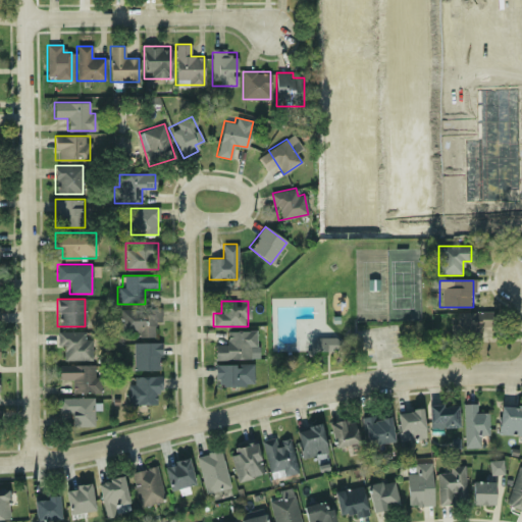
[(154,335),(154,322),(161,322),(161,310),(120,310),(120,335),(154,335)]
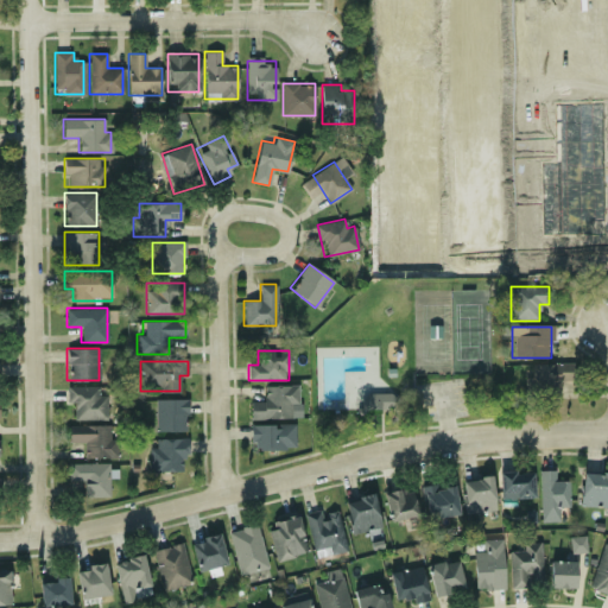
[(572,363),(531,363),(531,403),(557,403),(557,381),(572,381),(572,363)]
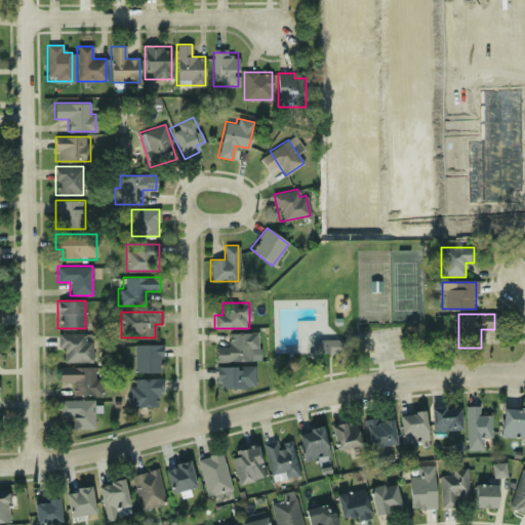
[(255,332),(228,332),(228,347),(215,347),(215,362),(255,362),(255,332)]
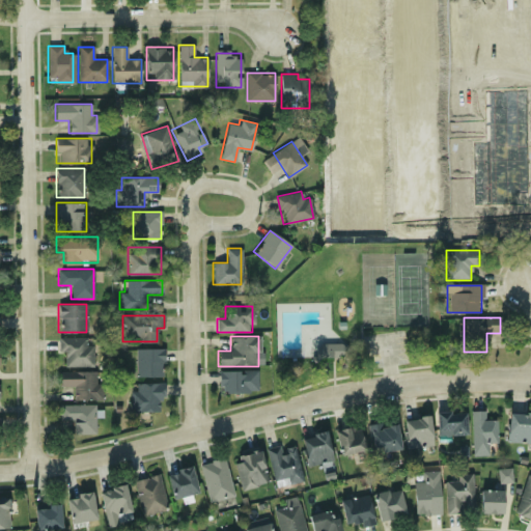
[(92,366),(92,337),(58,337),(58,354),(64,354),(64,366),(92,366)]
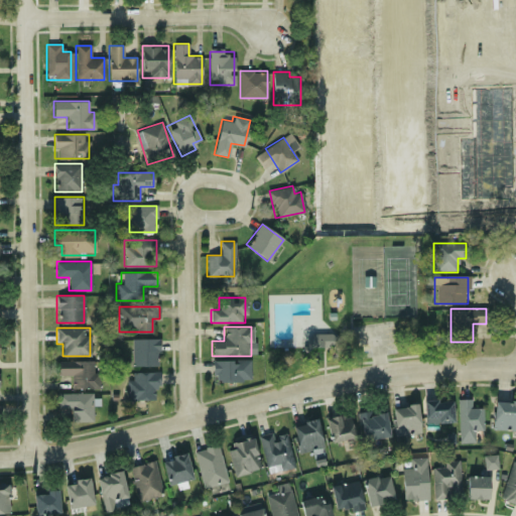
[(337,350),(337,334),(308,334),(308,350),(337,350)]
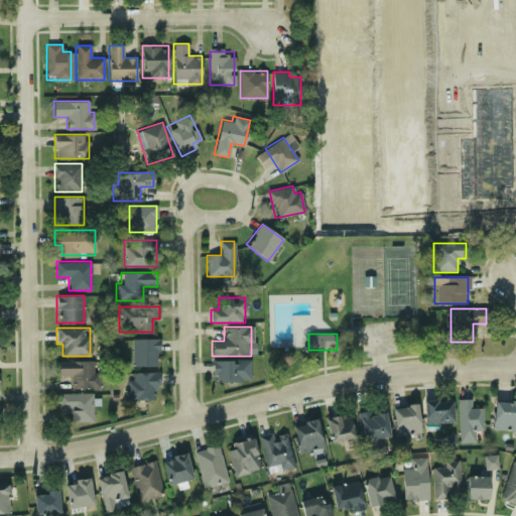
[(158,339),(132,339),(132,366),(158,366),(158,339)]
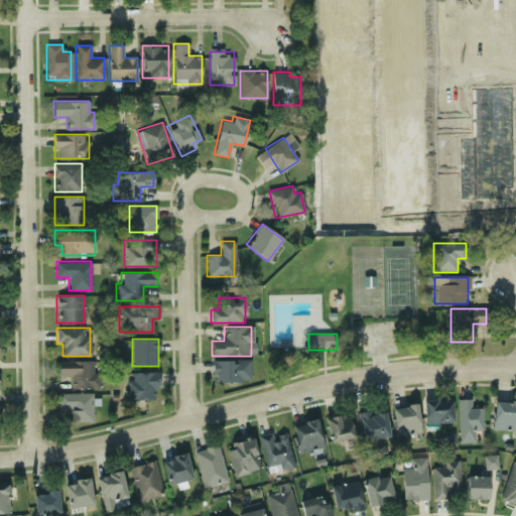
[(212,381),(250,381),(250,360),(212,360),(212,381)]
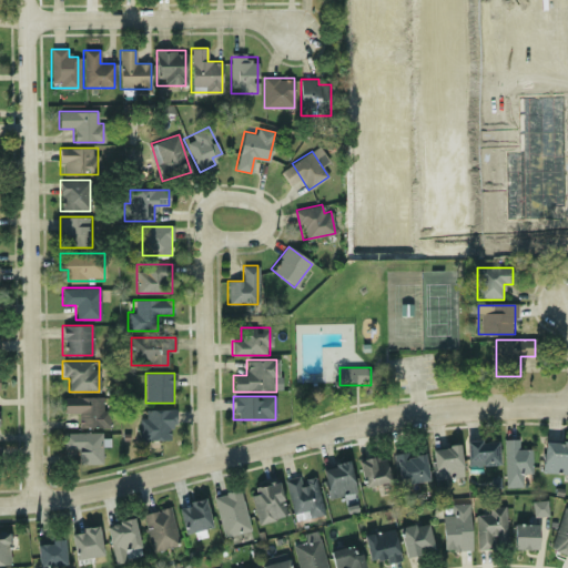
[(78,427),(110,427),(110,409),(101,409),(101,397),(63,397),(63,413),(78,413),(78,427)]
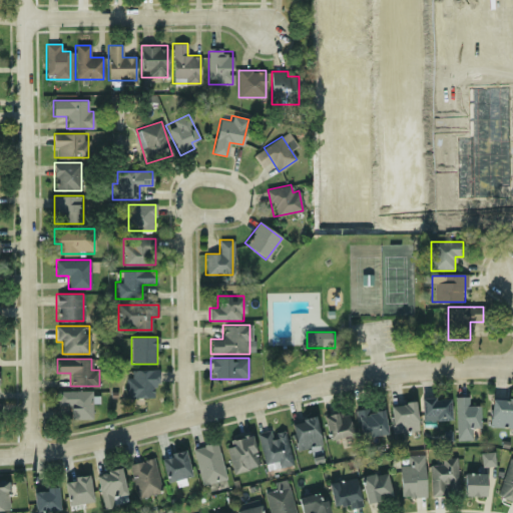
[(126,398),(156,398),(156,370),(126,370),(126,398)]
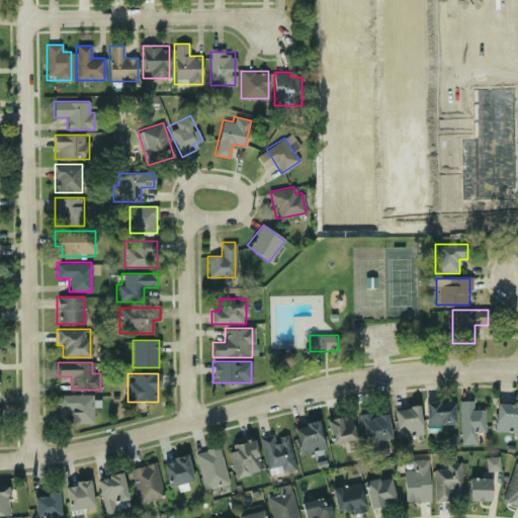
[(72,423),(92,423),(92,395),(58,395),(58,410),(72,410),(72,423)]
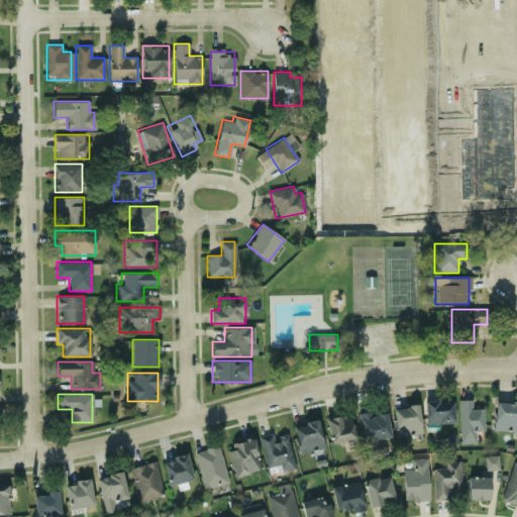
[(458,443),(476,443),(476,432),(484,432),(484,408),(472,408),(472,400),(458,400),(458,443)]
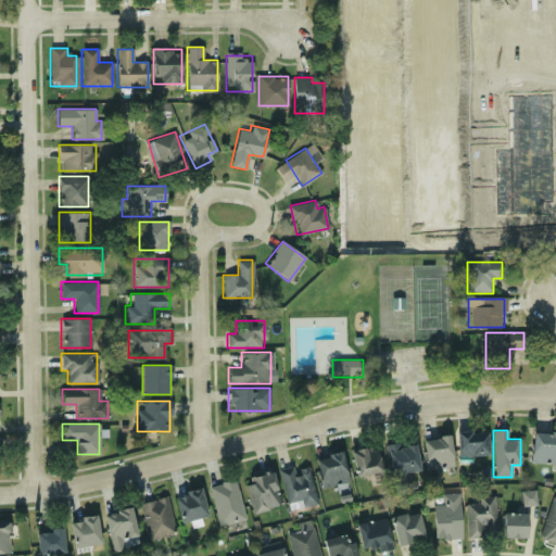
[(488,431),(457,431),(457,454),(488,454),(488,431)]
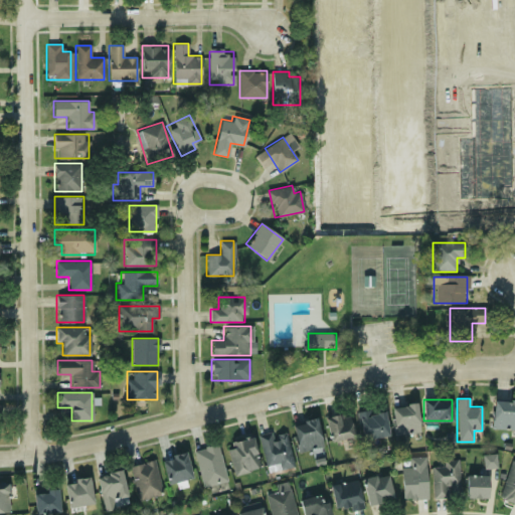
[(514,428),(514,400),(493,400),(493,428),(514,428)]
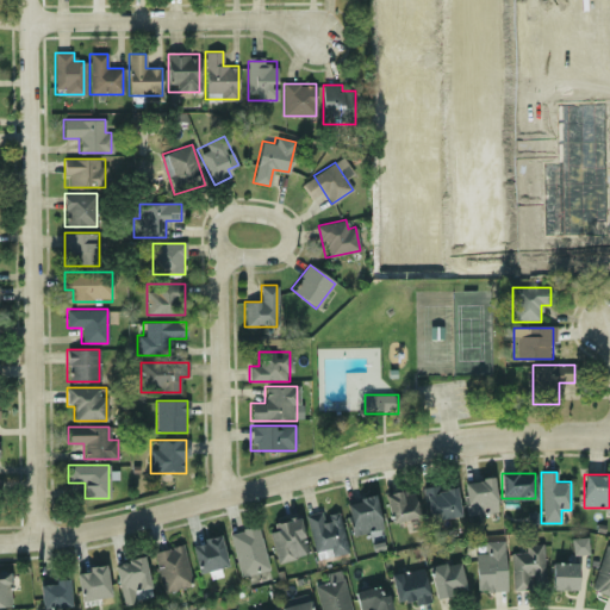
[(497,518),(493,479),(465,481),(468,521),(497,518)]
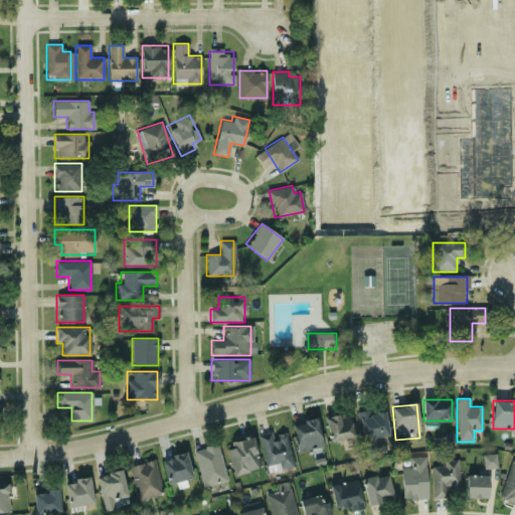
[(386,439),(386,411),(360,411),(360,439),(386,439)]
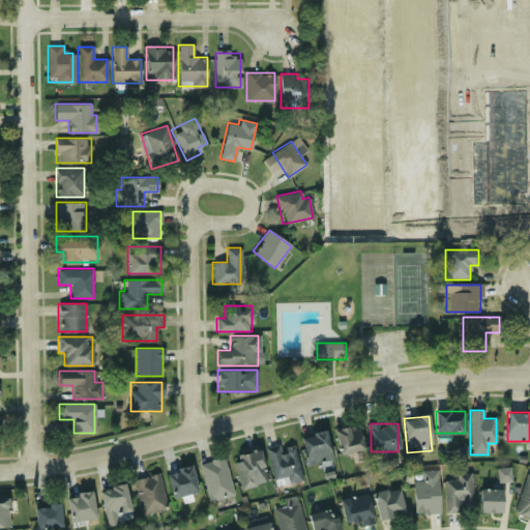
[(340,455),(363,450),(358,424),(334,430),(340,455)]
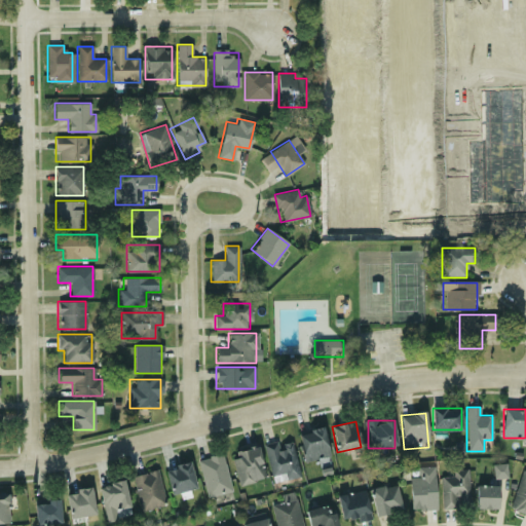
[(298,434),(305,461),(329,455),(322,427),(298,434)]
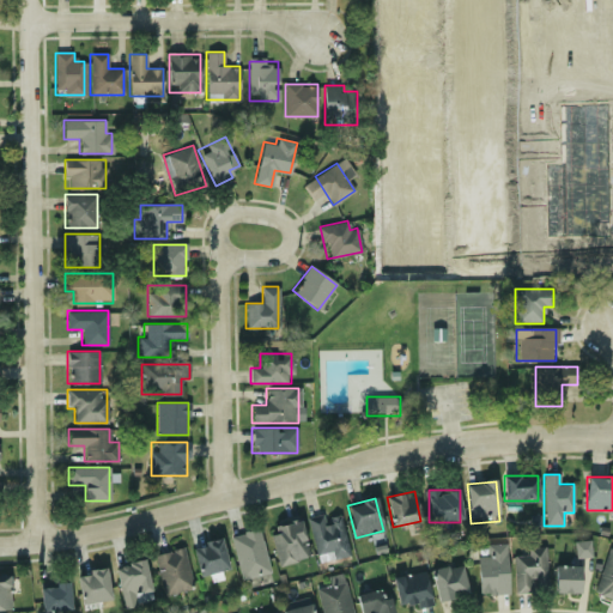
[(339,511),(308,517),(317,562),(349,556),(339,511)]
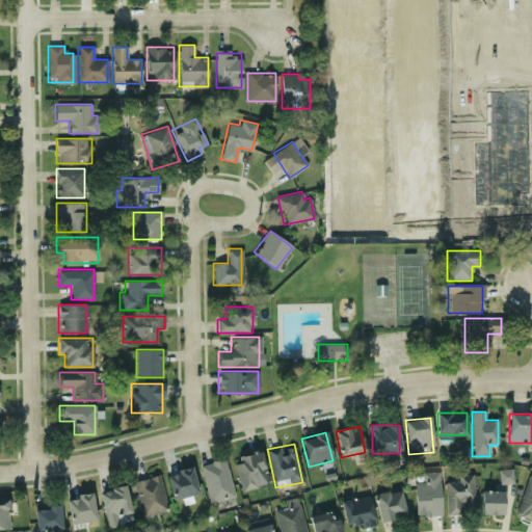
[(268,484),(260,452),(233,458),(241,490),(268,484)]
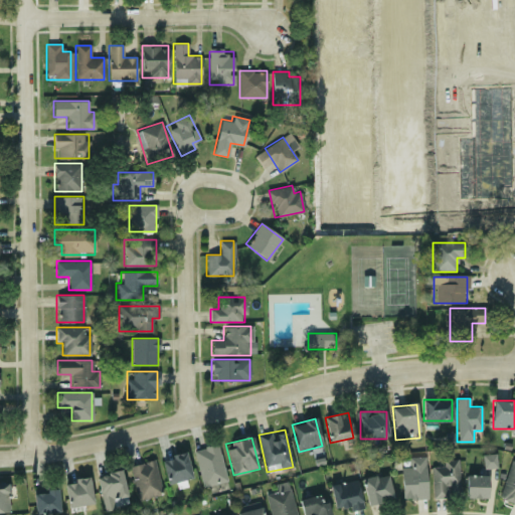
[(194,450),(202,487),(226,481),(218,445),(194,450)]
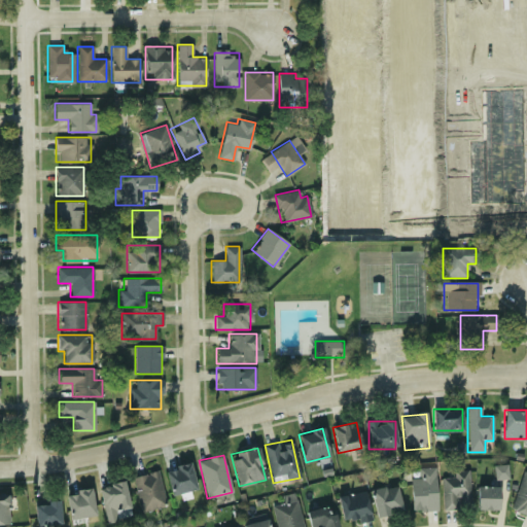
[(172,495),(197,489),(189,462),(165,469),(172,495)]
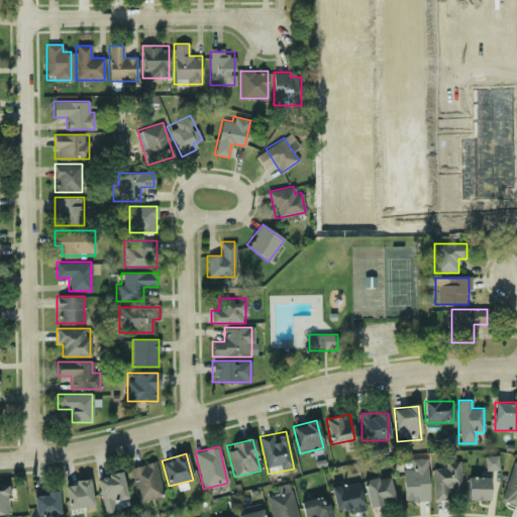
[(499,471),(499,455),(484,456),(485,471),(499,471)]
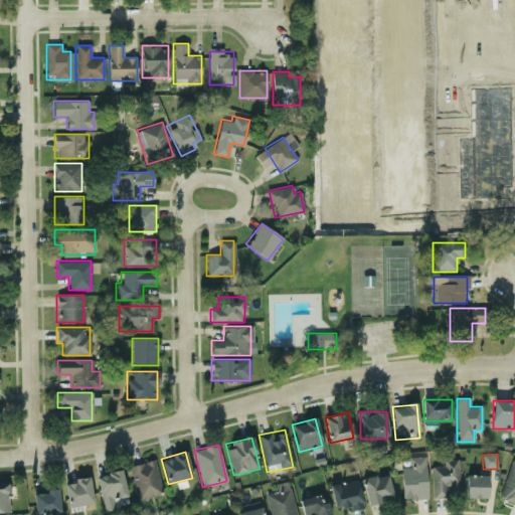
[(407,457),(408,467),(401,468),(401,500),(426,499),(425,457),(407,457)]
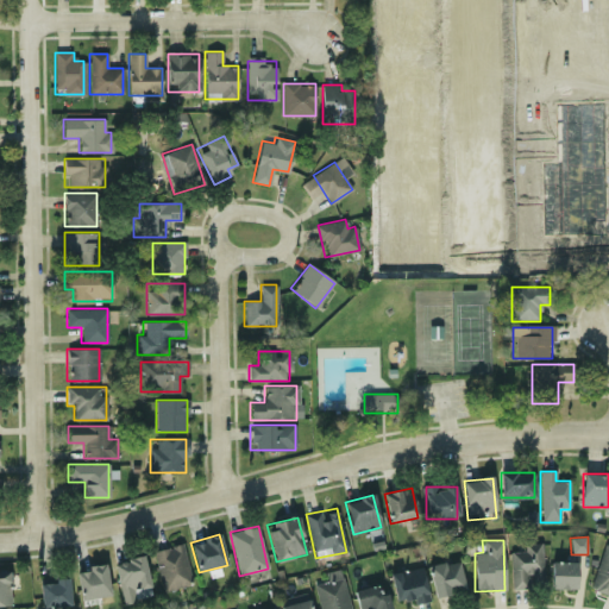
[(590,588),(608,594),(608,544),(604,542),(590,588)]
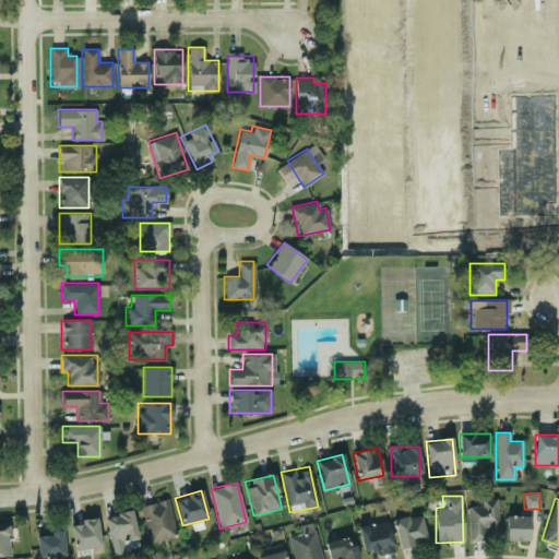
[(140,506),(150,543),(176,536),(166,499),(140,506)]
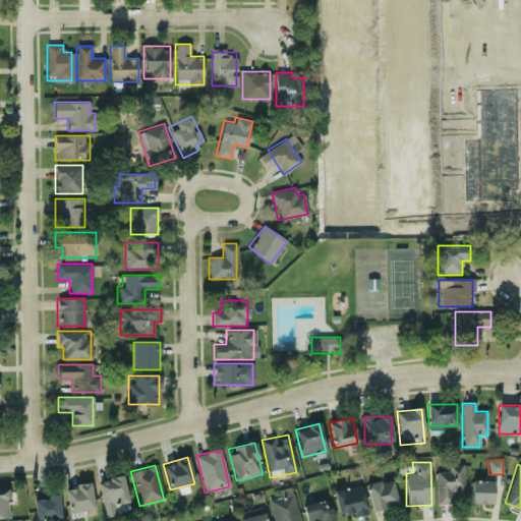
[(453,496),(464,496),(464,465),(447,465),(448,471),(437,472),(438,504),(454,503),(453,496)]
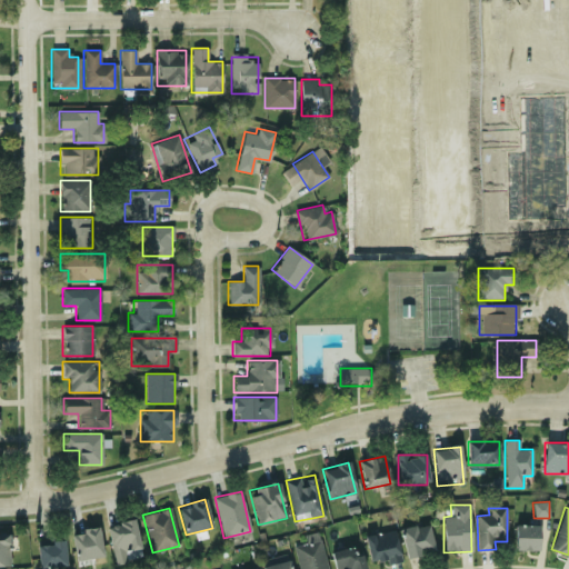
[(141,558),(135,519),(108,525),(115,562),(141,558)]
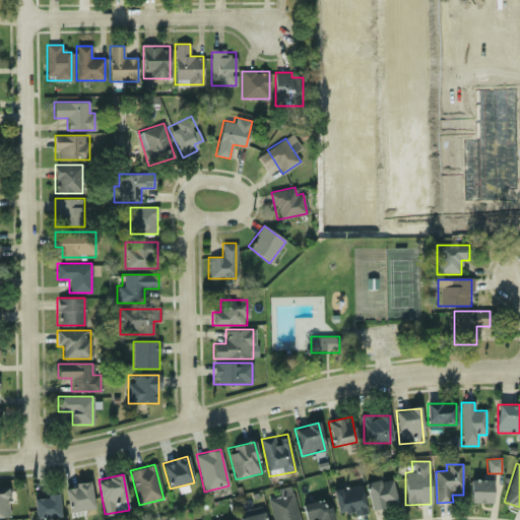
[(374,511),(399,502),(390,477),(365,485),(374,511)]
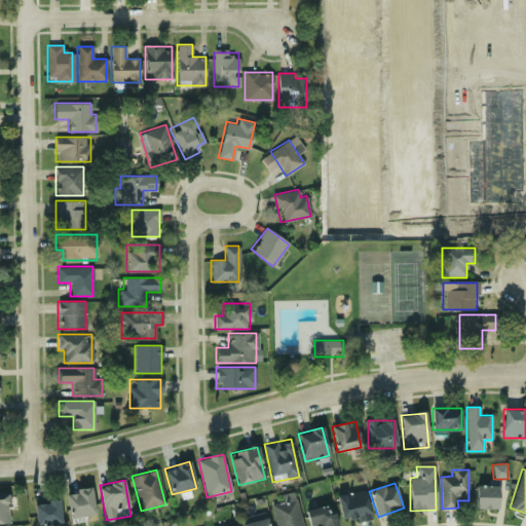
[(476,509),(498,509),(498,485),(476,485),(476,509)]
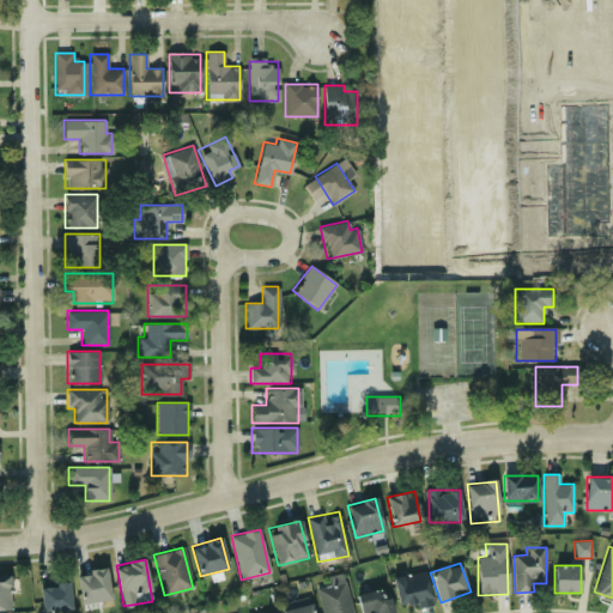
[(80,604),(110,600),(108,569),(77,572),(80,604)]
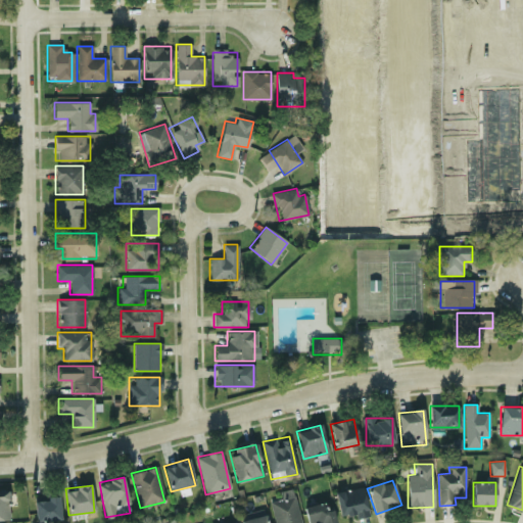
[(341,520),(368,514),(362,487),(335,493),(341,520)]
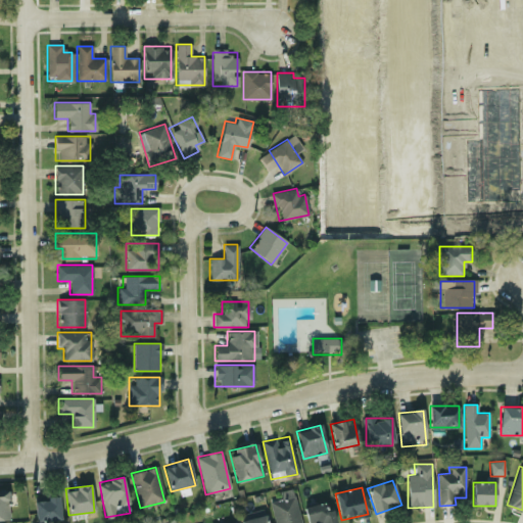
[(274,522),(298,522),(292,490),(280,492),(282,498),(270,502),(274,522)]
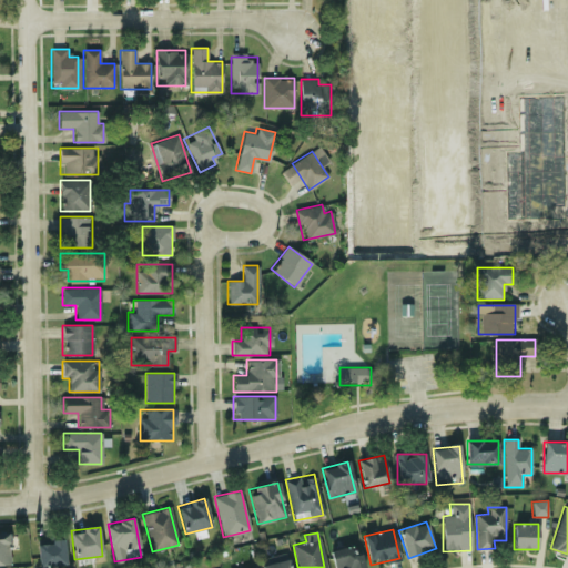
[(0,565),(9,565),(9,534),(0,534),(0,565)]
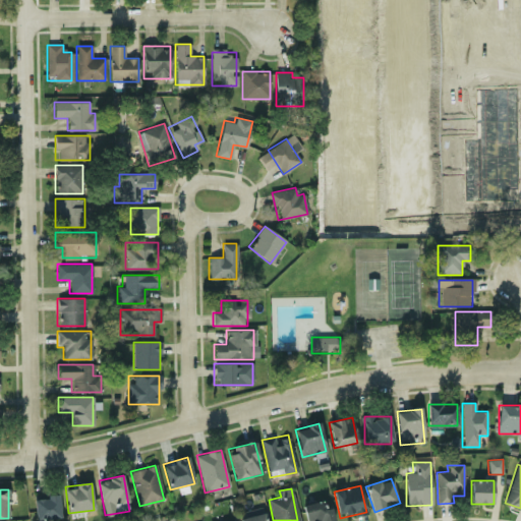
[(59,518),(59,496),(34,497),(35,519),(59,518)]
